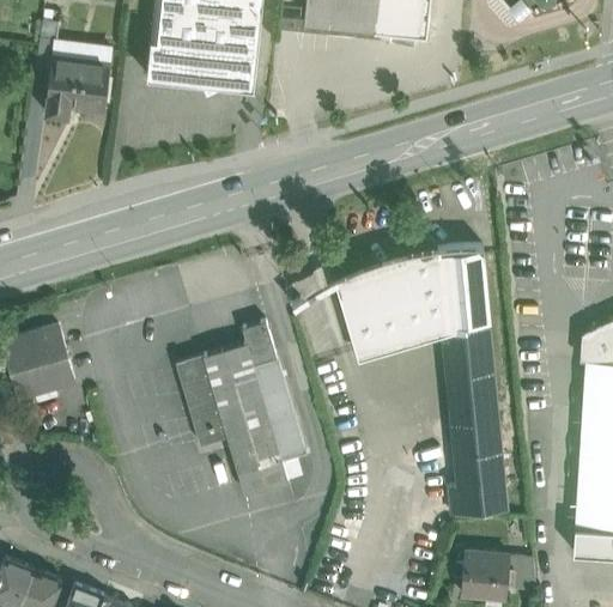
[(262,0),(155,0),(146,80),(201,85),(206,96),(224,87),(253,91),(262,0)]
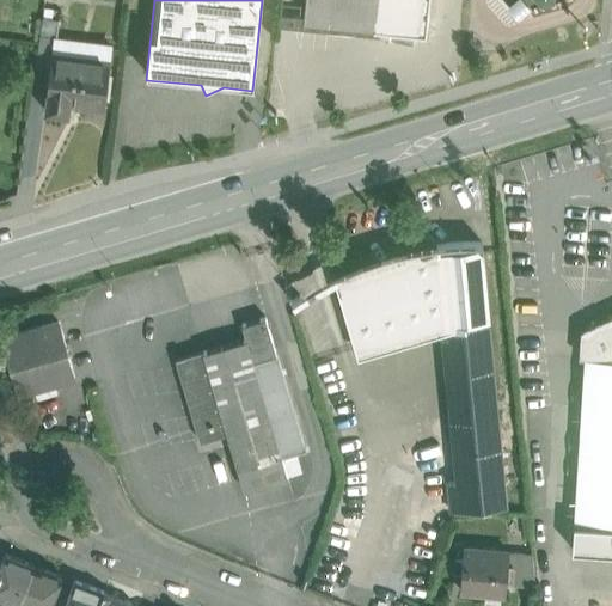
[(306,0),(304,28),(374,35),(378,0),(306,0)]
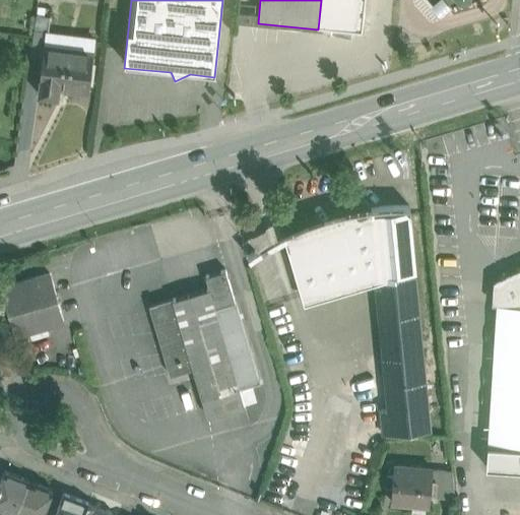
[(321,0),(318,29),(318,30),(332,31),(332,29),(334,29),(333,36),(344,38),(344,39),(349,39),(349,30),(352,31),(351,34),(362,35),(365,0),(321,0)]
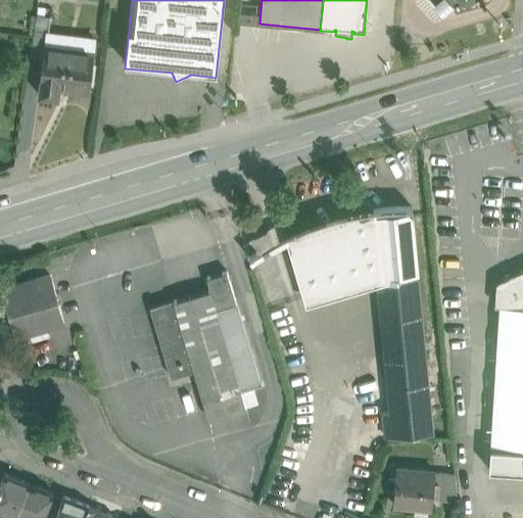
[(50,22),(37,19),(31,61),(43,62),(45,52),(47,52),(48,40),(50,22)]
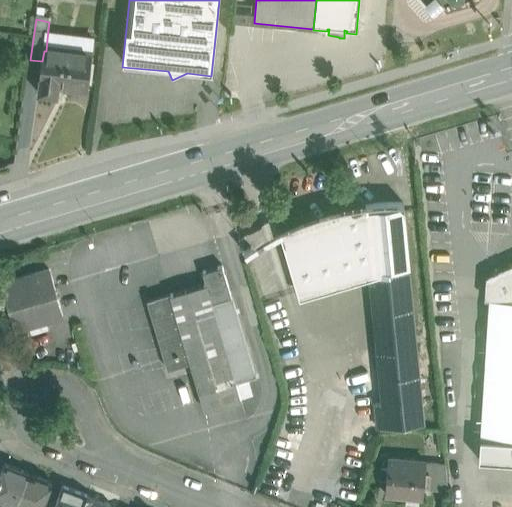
[(93,45),(47,39),(46,51),(44,51),(42,61),(38,98),(57,100),(58,90),(86,94),(93,45)]
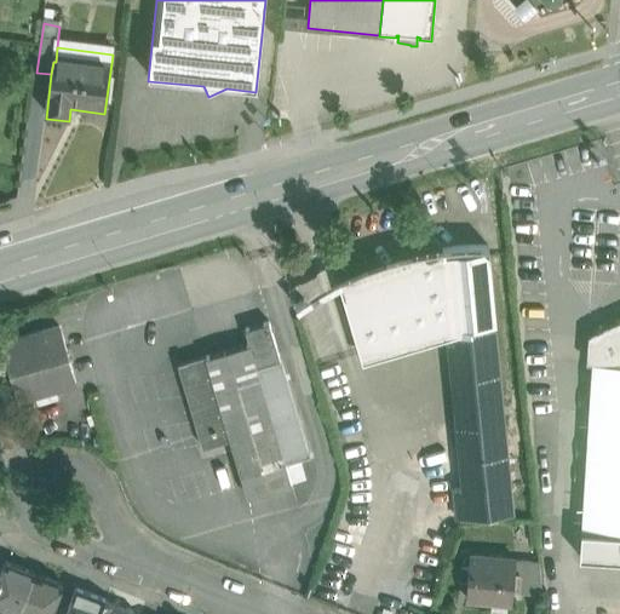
[(38,165),(21,165),(22,184),(38,183),(38,165)]
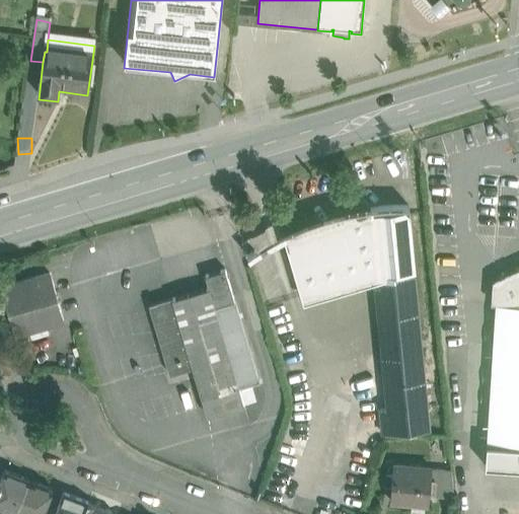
[(371,216),(284,241),(284,242),(302,301),(375,280),(378,280),(372,219),(409,215),(409,219),(410,219),(409,211),(390,211),(370,212),(371,216)]
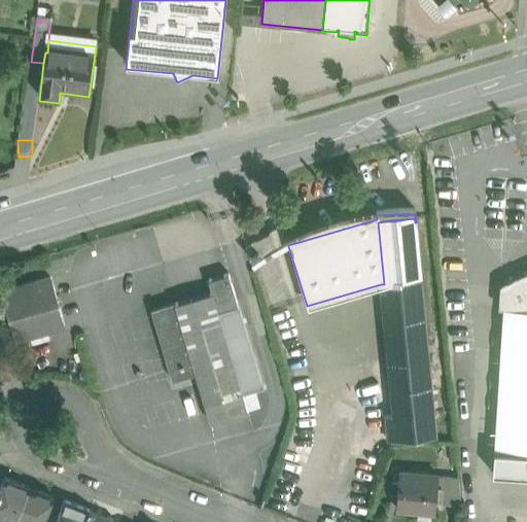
[(257,261),(251,265),(253,268),(264,261),(272,256),(280,251),(286,248),(288,246),(288,245),(377,219),(376,215),(364,217),(349,220),(334,224),(319,229),(307,234),(293,239),(281,245),(267,254),(257,261)]
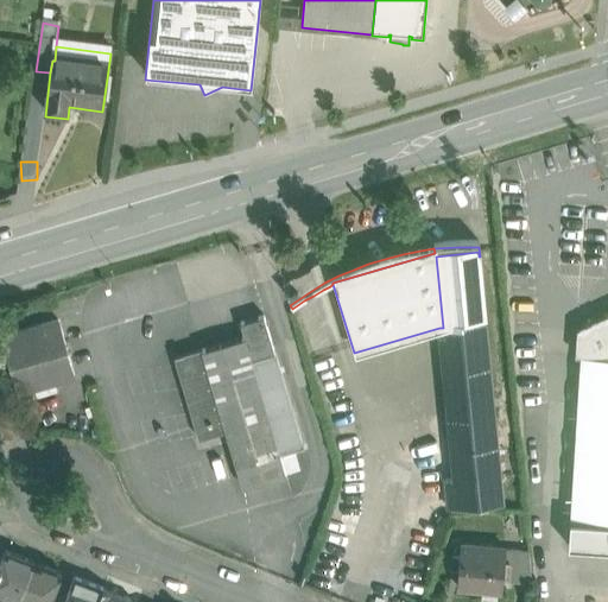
[(479,252),(436,257),(443,328),(482,323),(482,324),(486,324),(479,257),(479,252)]
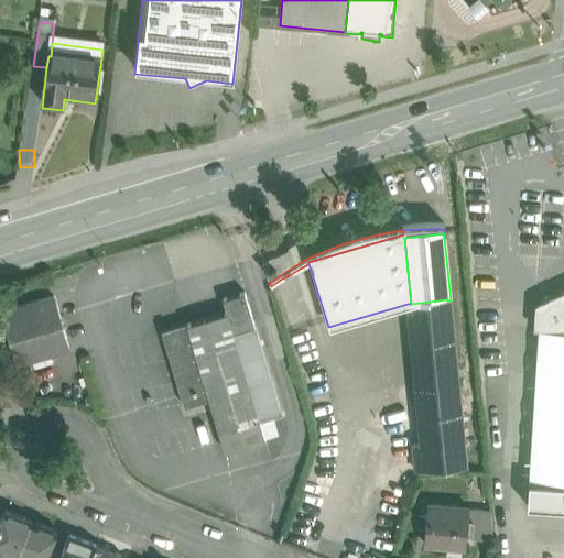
[(245,297),(223,304),(227,317),(232,336),(253,329),(245,297)]
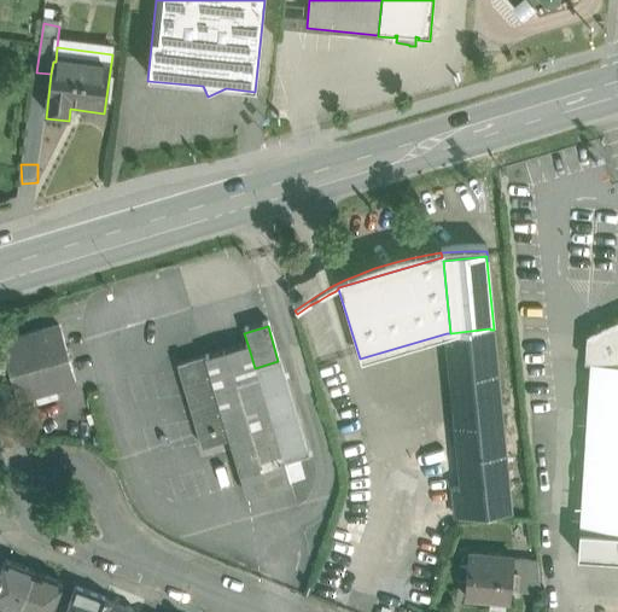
[(450,333),(447,333),(462,489),(505,484),(490,330),(490,328),(450,333)]
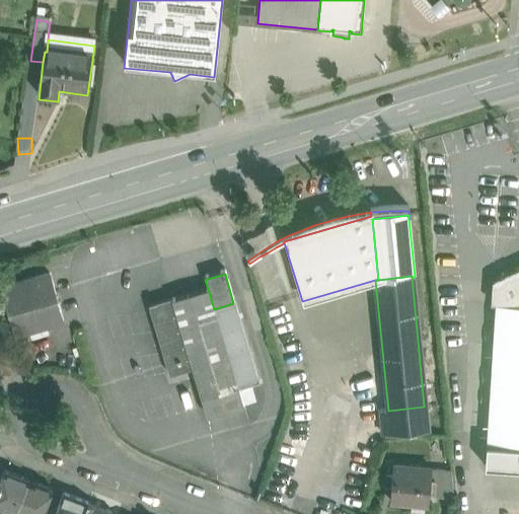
[(518,277),(497,289),(495,308),(518,309),(518,277)]
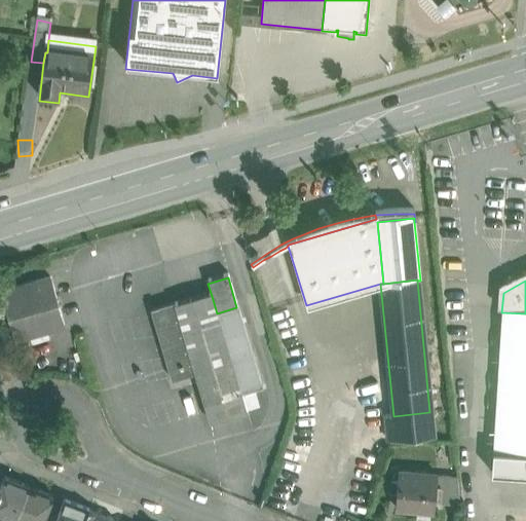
[(50,282),(2,295),(16,343),(64,330),(50,282)]
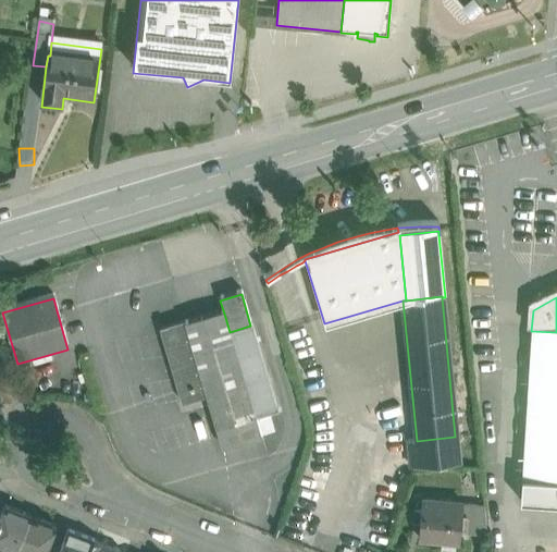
[(207,400),(222,451),(261,440),(230,332),(224,314),(184,326),(207,400)]
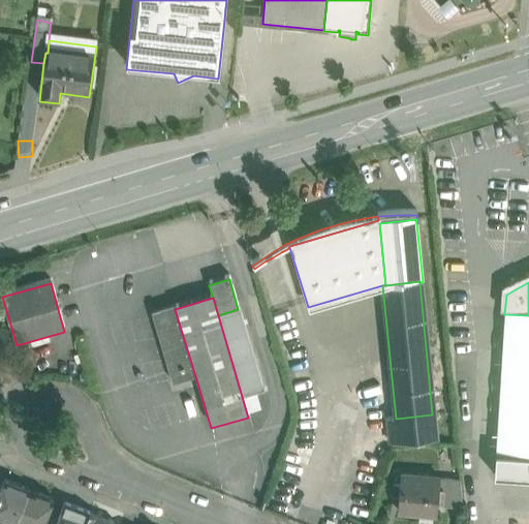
[(196,379),(175,309),(152,315),(173,386),(196,379)]
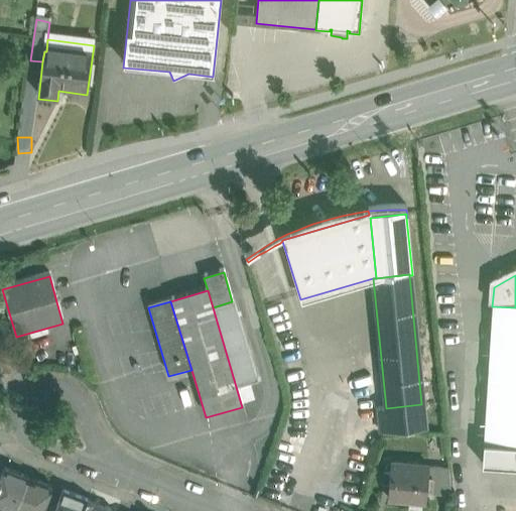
[(232,301),(213,307),(237,390),(257,384),(232,301)]
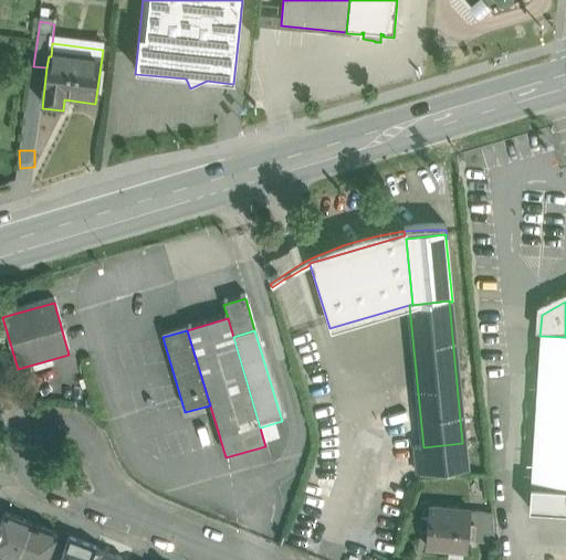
[(565,337),(540,336),(533,446),(565,447),(565,337)]
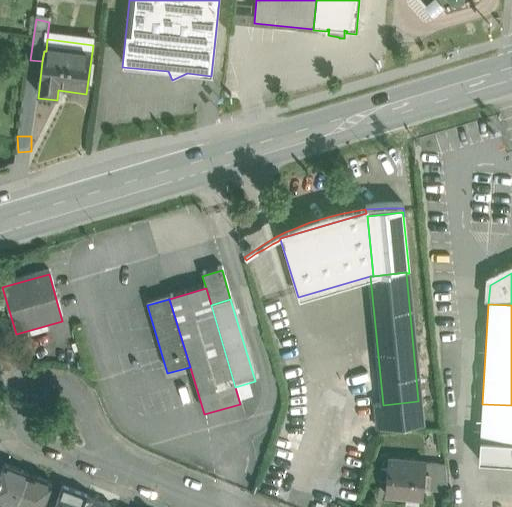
[(418,401),(383,405),(383,411),(376,412),(378,433),(421,429),(418,401)]
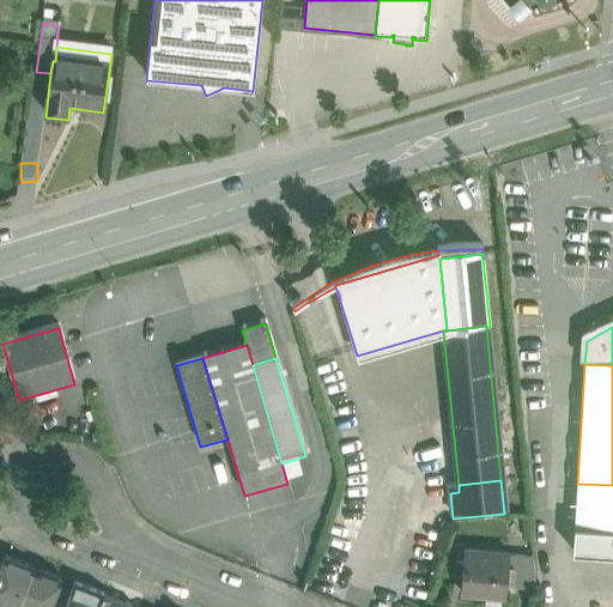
[(612,557),(612,485),(577,484),(574,556),(612,557)]
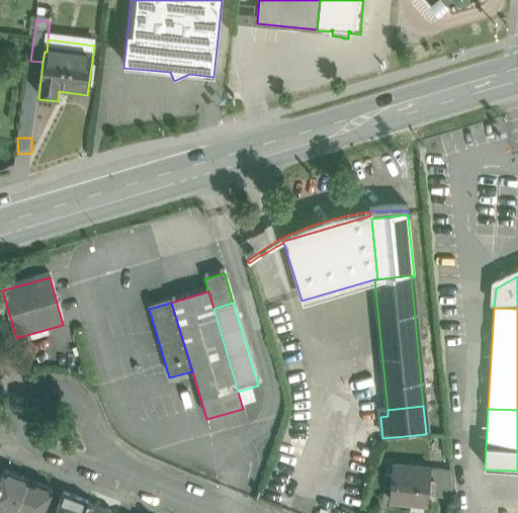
[(430,473),(392,469),(389,504),(427,507),(428,499),(429,492),(430,473)]
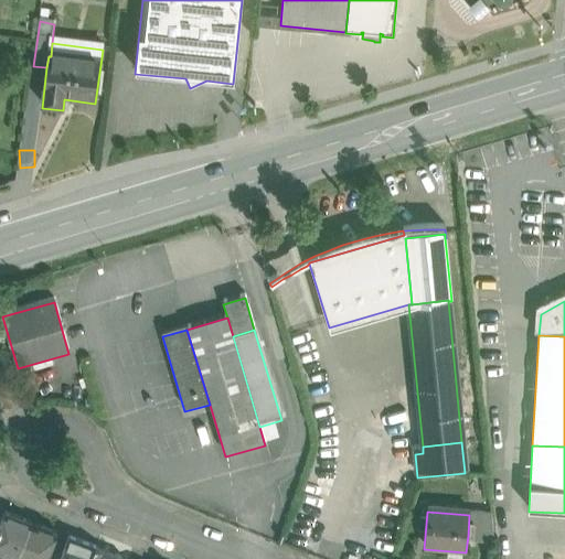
[(17,558),(31,526),(4,516),(0,527),(0,558),(17,558)]
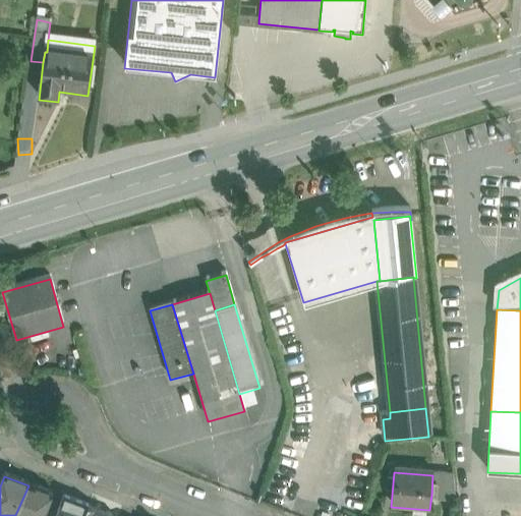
[(453,477),(440,476),(438,495),(431,495),(430,502),(455,504),(453,477)]
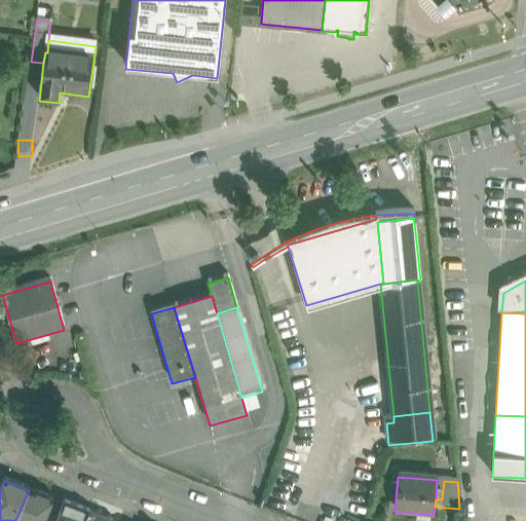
[(43,520),(52,499),(29,490),(15,520),(43,520)]
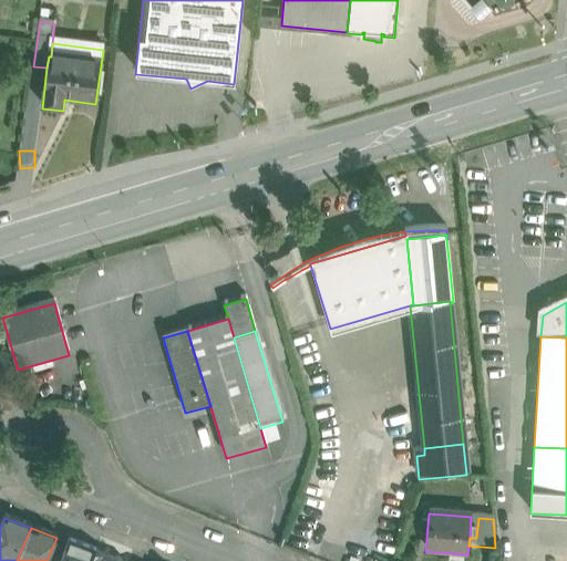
[(92,560),(95,553),(69,542),(61,560),(92,560)]
